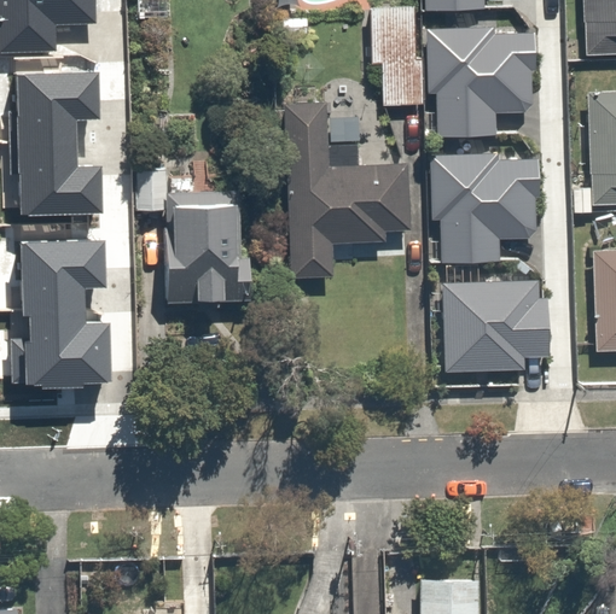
[(423,0),(424,11),(484,10),(483,0),(423,0)]
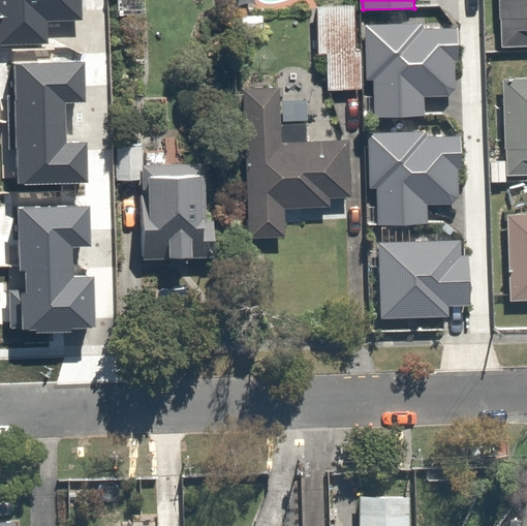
[(526,0),(501,0),(503,52),(526,50),(526,0)]
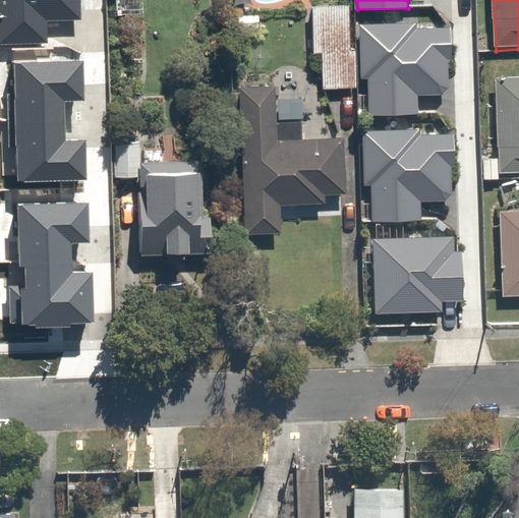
[(345,6),(305,5),(303,51),(318,52),(315,82),(346,83),(348,46),(343,46),(345,6)]
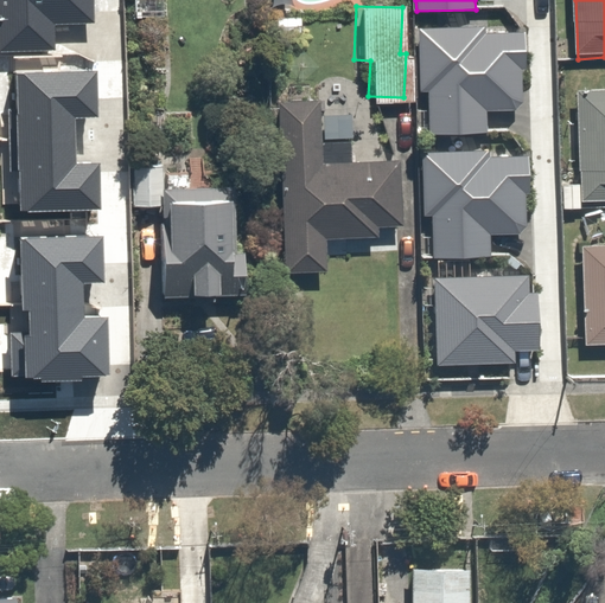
[(420,92),(428,92),(430,134),(486,134),(485,111),(515,110),(522,103),(522,70),(524,70),(524,33),(484,34),(484,29),(419,29),(420,92)]
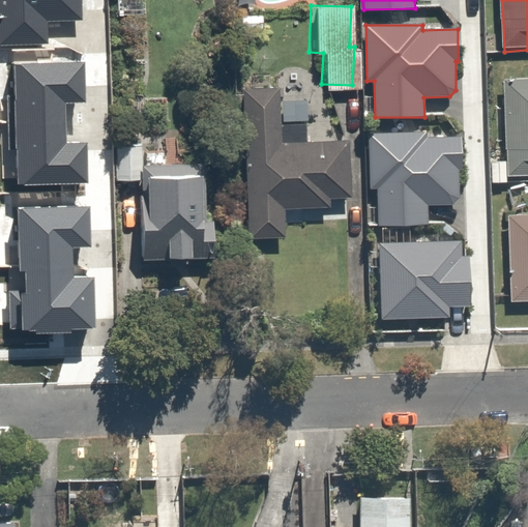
[(527,82),(508,83),(509,181),(527,179),(527,82)]
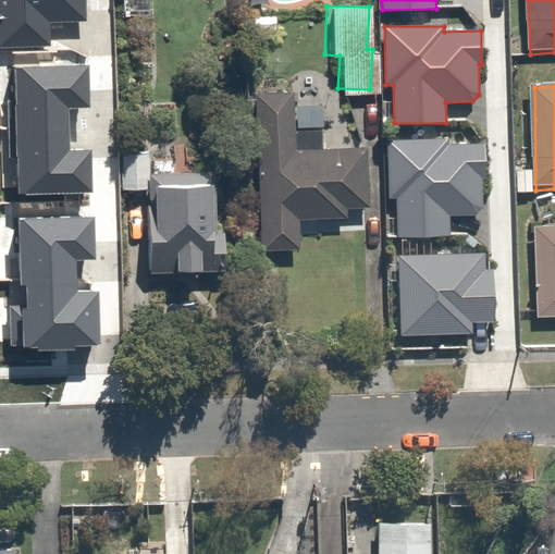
[(280,88),(246,89),(251,248),(288,247),(287,212),(337,211),(336,206),(360,205),(358,146),(288,148),(287,127),(281,127),(280,88)]
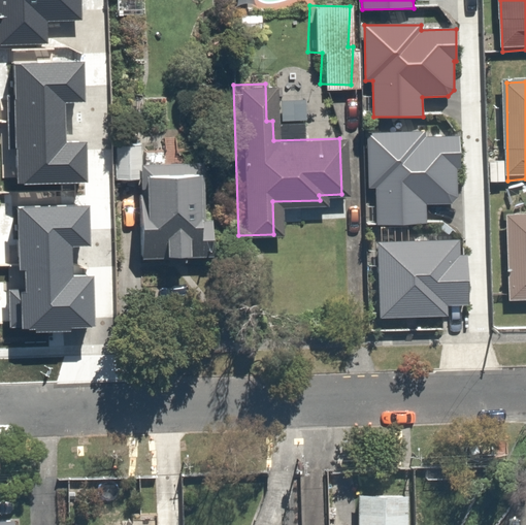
[(80,108),(47,107),(46,160),(79,160),(80,108)]
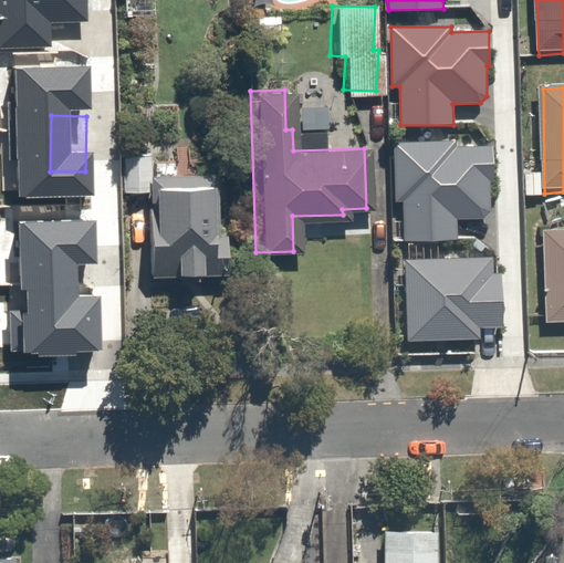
[(395,201),(404,201),(404,241),(457,241),(457,220),(483,219),(490,212),(490,181),(493,181),(492,147),(455,148),(455,143),(394,143),(395,201)]
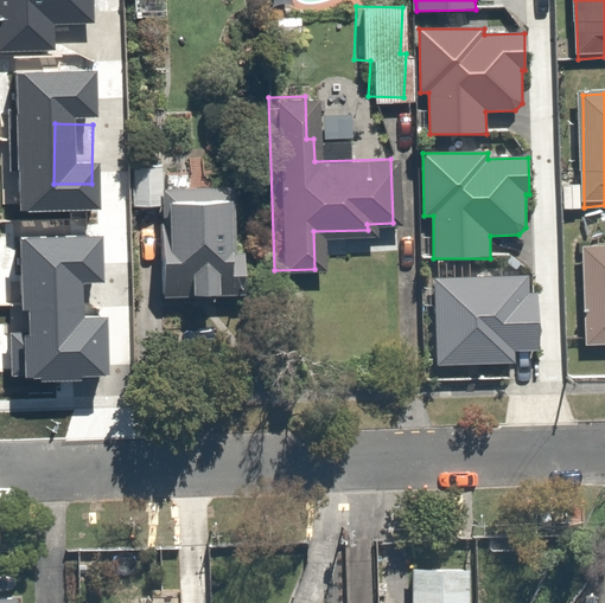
[(165,164),(123,161),(122,204),(148,205),(147,236),(142,236),(141,254),(146,254),(145,297),(173,299),(173,290),(203,292),(203,301),(233,302),(237,201),(224,201),(224,185),(164,181),(165,164)]
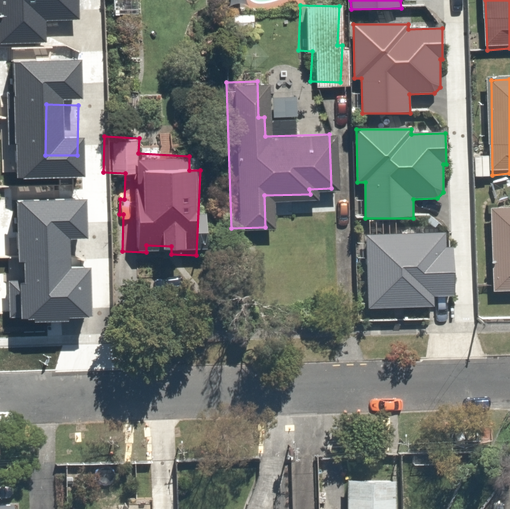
[(25,224),(25,289),(64,289),(63,258),(76,258),(76,173),(16,173),(17,224),(25,224)]
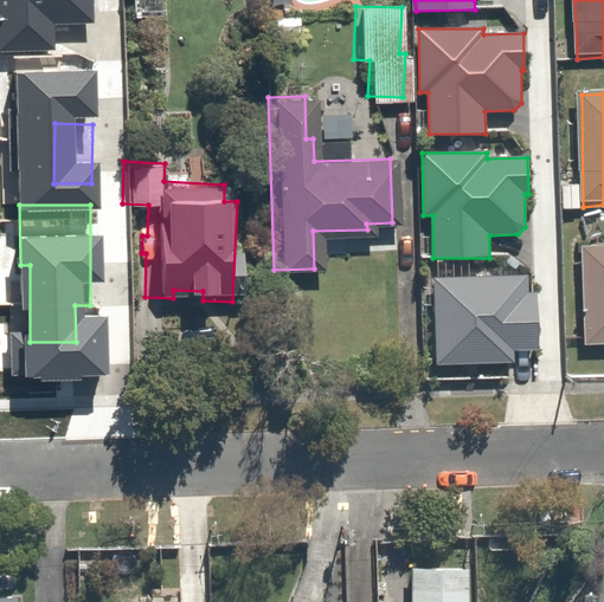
[(603,248),(584,250),(590,348),(603,347),(603,248)]
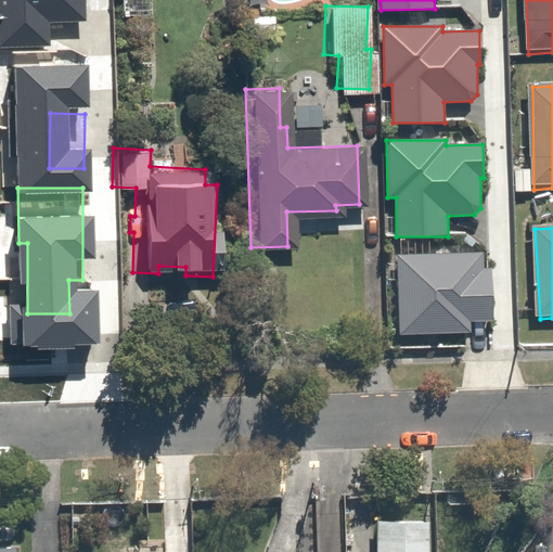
[(483,252),(397,255),(399,335),(471,333),(471,322),(492,321),(491,268),(484,268),(483,252)]
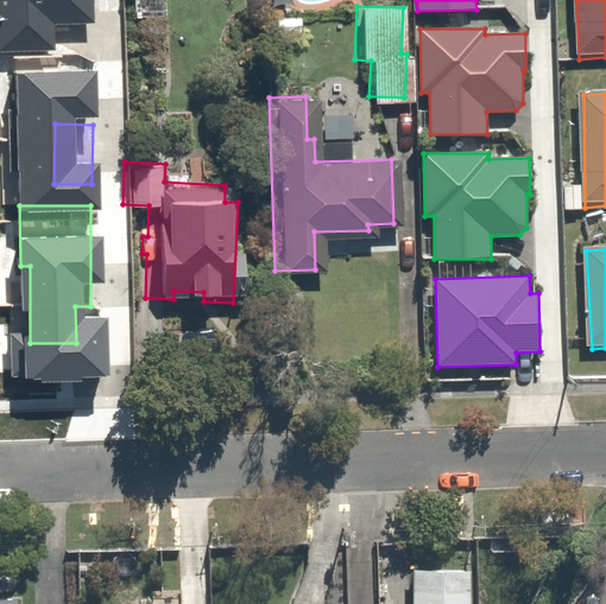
[(465,603),(466,571),(444,570),(444,574),(434,574),(435,564),(405,563),(403,603),(465,603)]
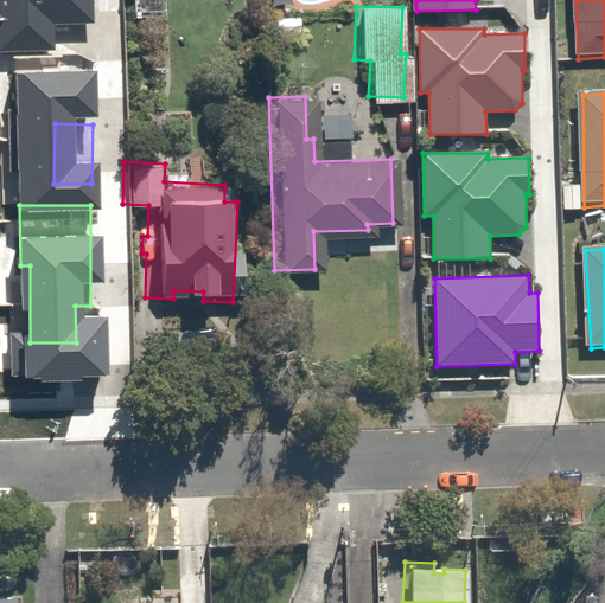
[(29,602),(29,590),(0,590),(0,602),(29,602)]
